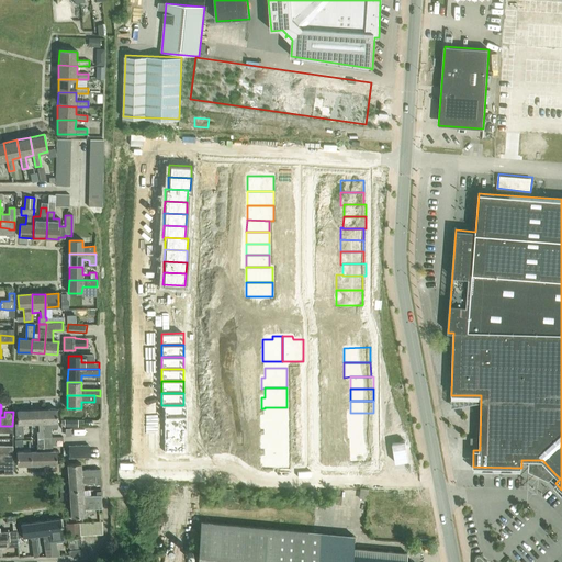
[(164,405),(164,417),(186,417),(186,405),(183,405),(164,405)]
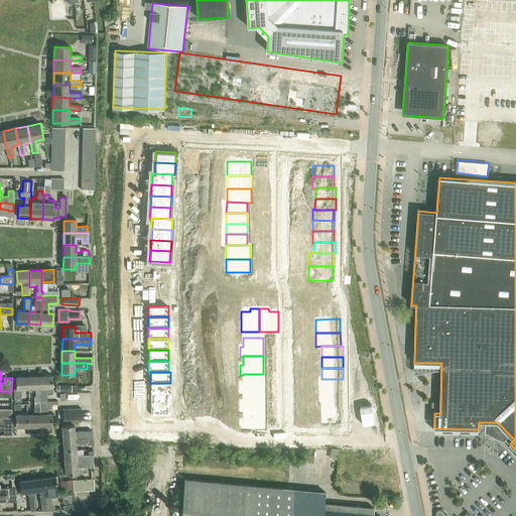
[(240,392),(240,393),(244,393),(244,392),(264,392),(263,374),(243,374),(243,375),(244,383),(240,383),(240,392)]
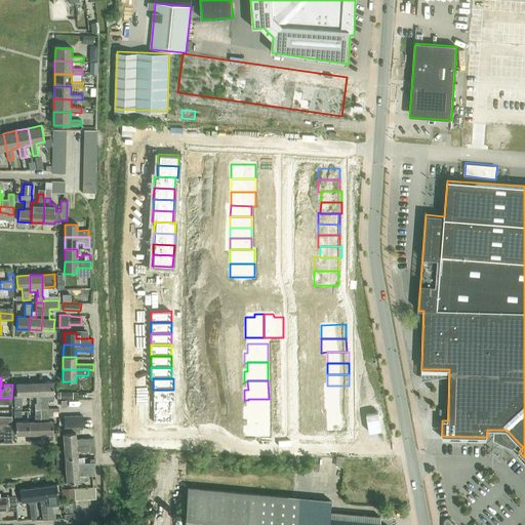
[(41,402),(41,395),(40,382),(28,384),(29,396),(36,396),(35,403),(34,403),(34,409),(40,409),(42,409),(41,402)]
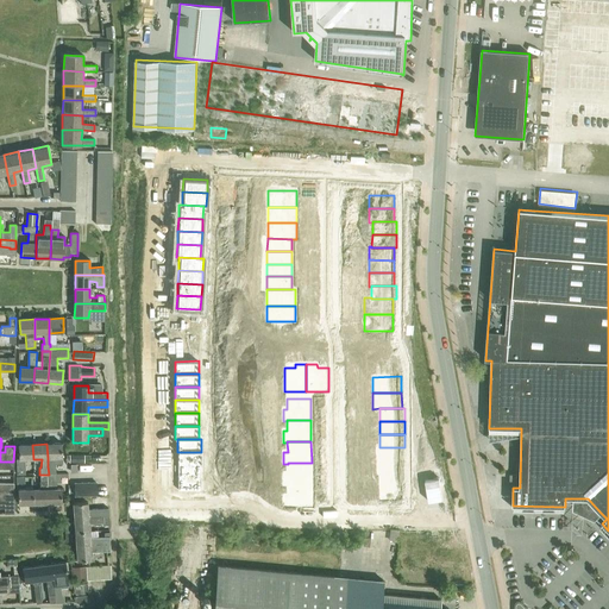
[(55,473),(55,464),(62,464),(61,444),(46,444),(48,458),(48,466),(49,475),(55,473)]
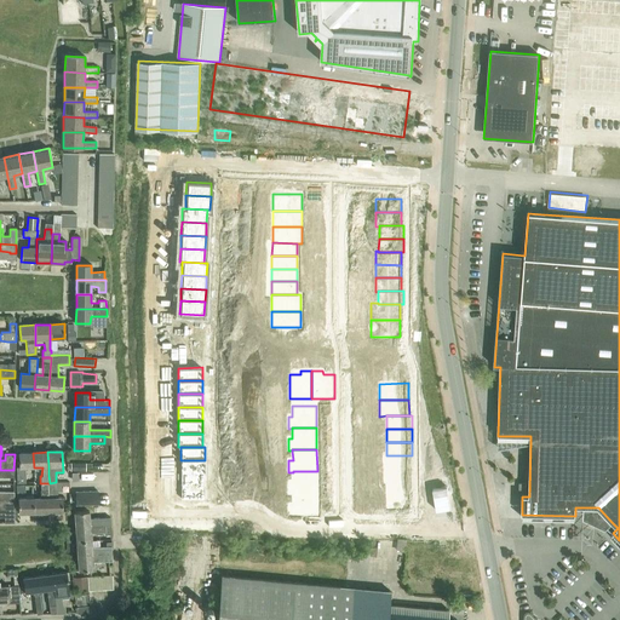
[(26,468),(34,468),(33,453),(18,453),(18,466),(17,466),(17,483),(27,482),(26,468)]
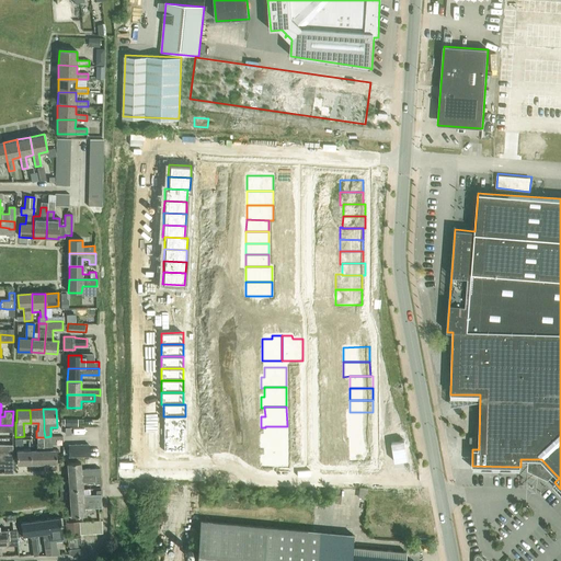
[(347,411),(347,424),(370,423),(370,412),(350,412),(350,411),(347,411)]
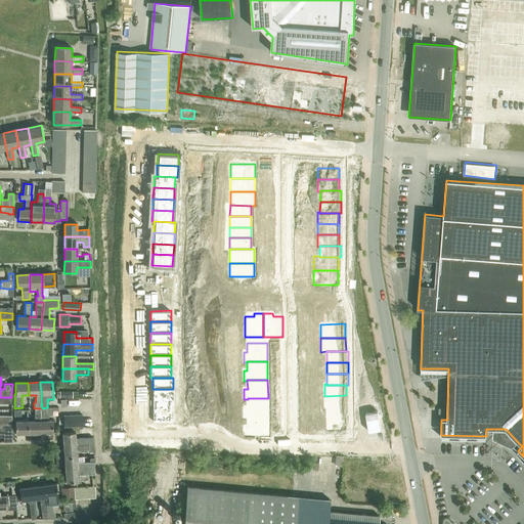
[(153,389),(153,400),(173,400),(173,389),(153,389)]
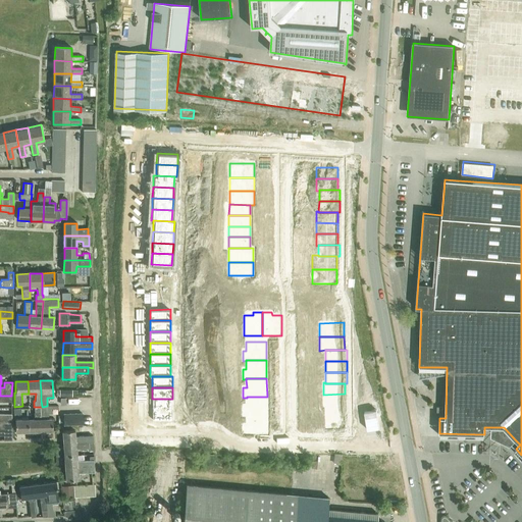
[(323,395),(323,406),(326,406),(326,405),(345,405),(345,394),(323,395)]
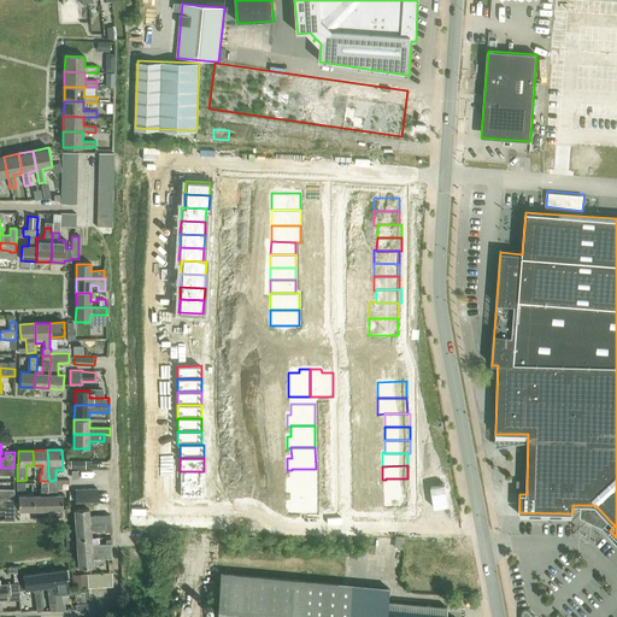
[(287,491),(287,492),(292,492),(292,491),(316,491),(316,469),(292,469),(292,470),(292,480),(287,480),(287,491)]
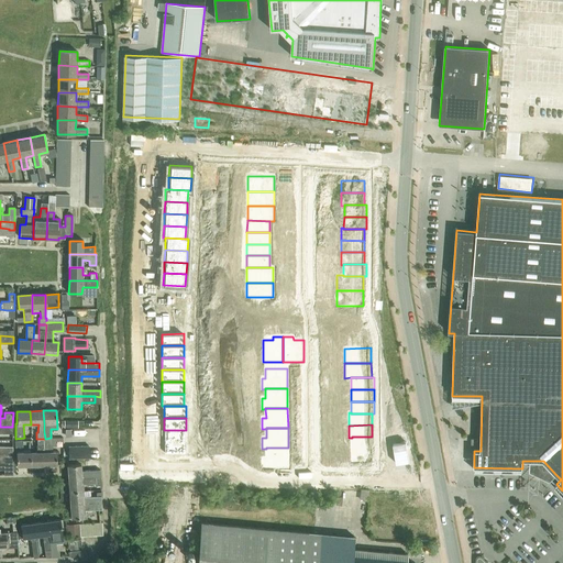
[(164,430),(164,442),(186,442),(186,430),(164,430)]
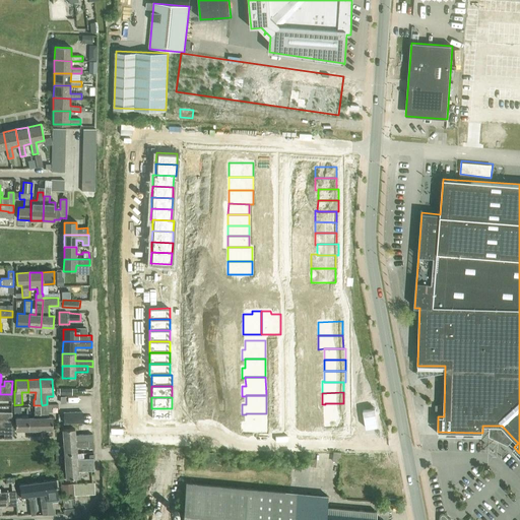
[(325,404),(325,414),(346,414),(346,403),(343,403),(325,403),(325,404)]
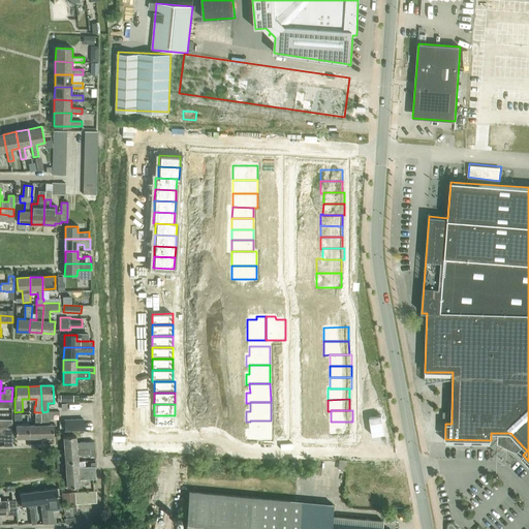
[(59,411),(48,411),(42,412),(40,412),(41,437),(54,437),(54,425),(49,425),(49,418),(53,418),(53,414),(59,414),(59,411)]
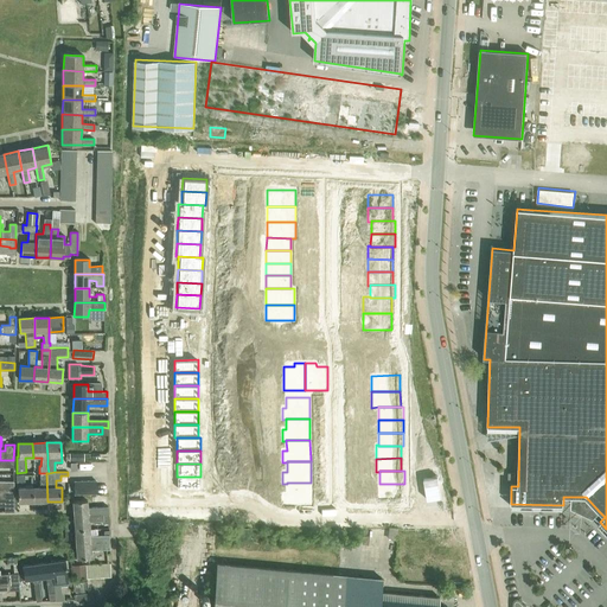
[(32,489),(33,503),(48,502),(46,473),(39,473),(39,479),(39,489),(32,489)]
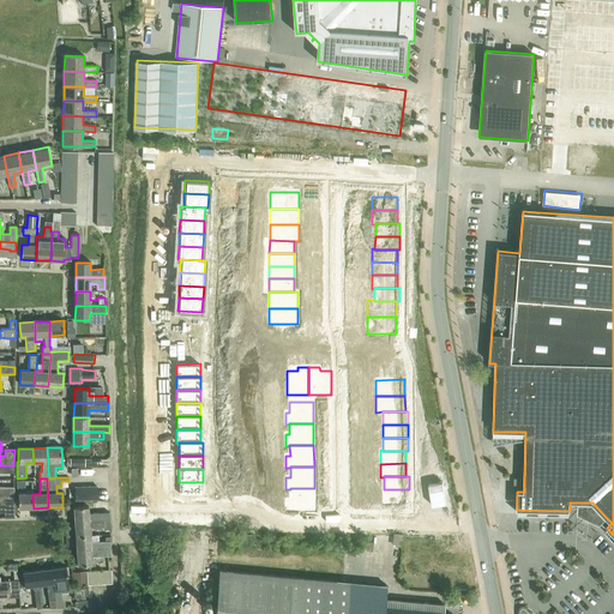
[(179,482),(179,495),(203,495),(203,482),(179,482)]
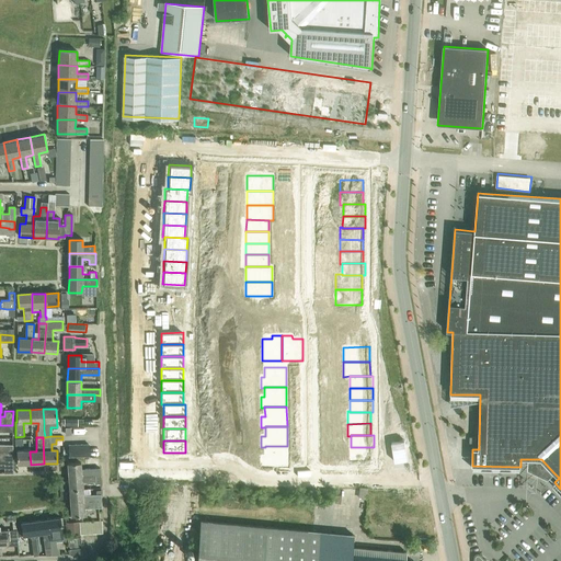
[(68,445),(69,457),(90,456),(89,444),(68,445)]
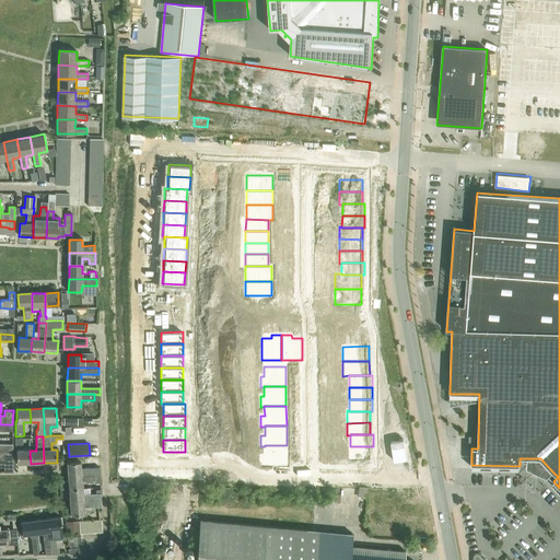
[(260,455),(260,466),(287,466),(287,445),(265,445),(265,446),(265,455),(260,455)]
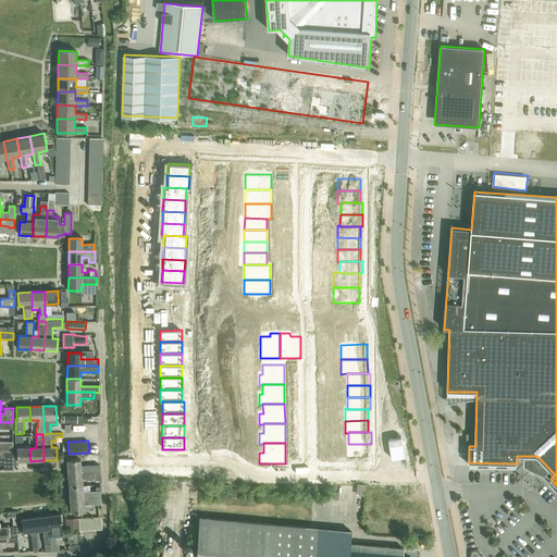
[(348,444),(348,457),(371,456),(371,444),(348,444)]
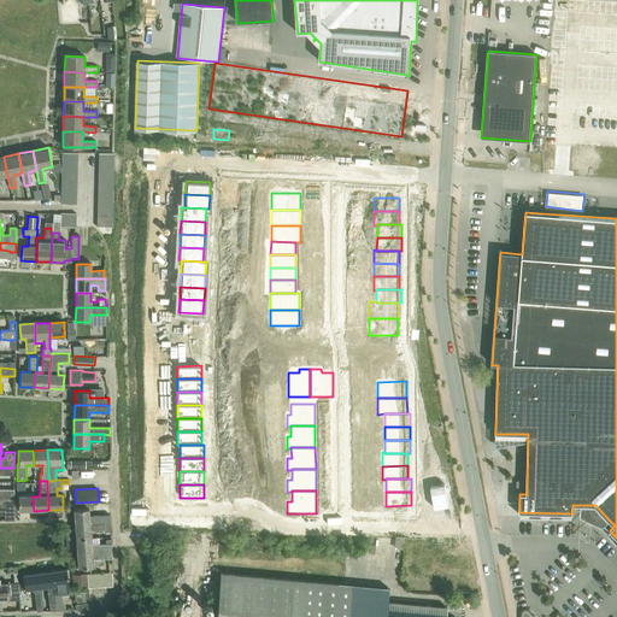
[(18,511),(34,511),(33,497),(33,493),(25,493),(25,497),(18,497),(18,511)]
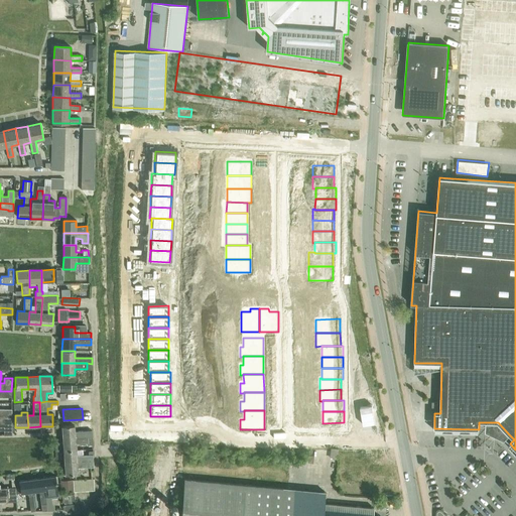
[(6,434),(11,434),(11,415),(0,415),(0,423),(6,424),(6,434)]
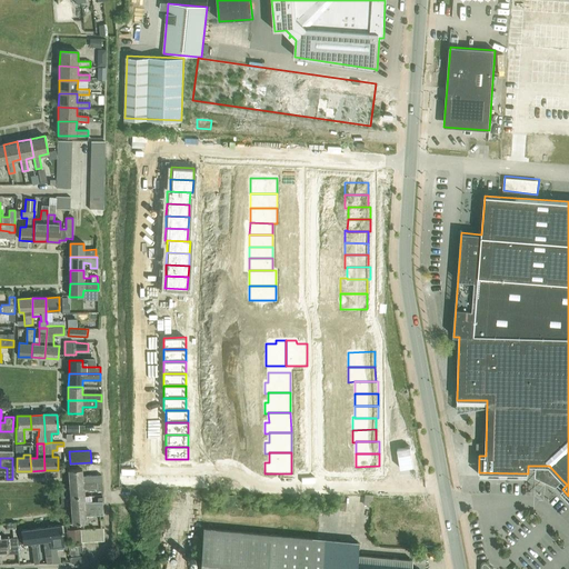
[(69,470),(69,483),(101,482),(101,475),(83,476),(82,469),(69,470)]
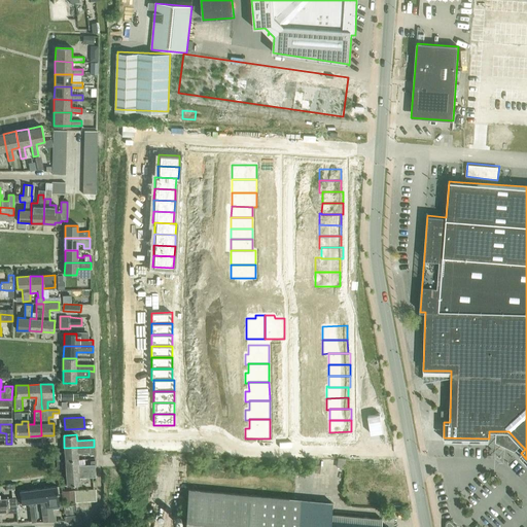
[(64,448),(65,460),(78,460),(77,453),(90,452),(90,456),(94,455),(94,458),(95,458),(94,447),(64,448)]
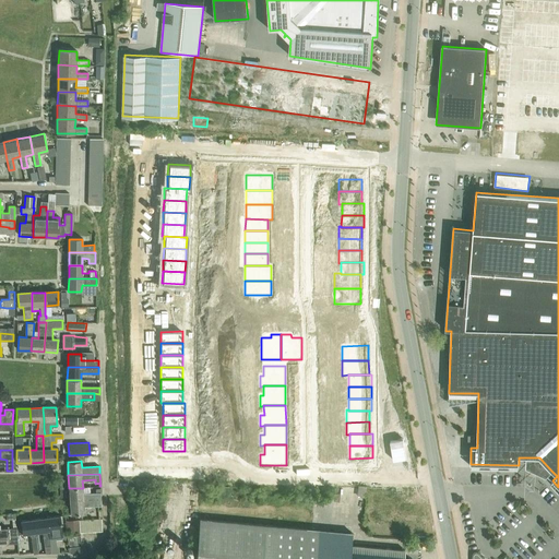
[(69,488),(70,501),(100,499),(100,492),(99,489),(95,489),(95,492),(83,494),(83,488),(69,488)]
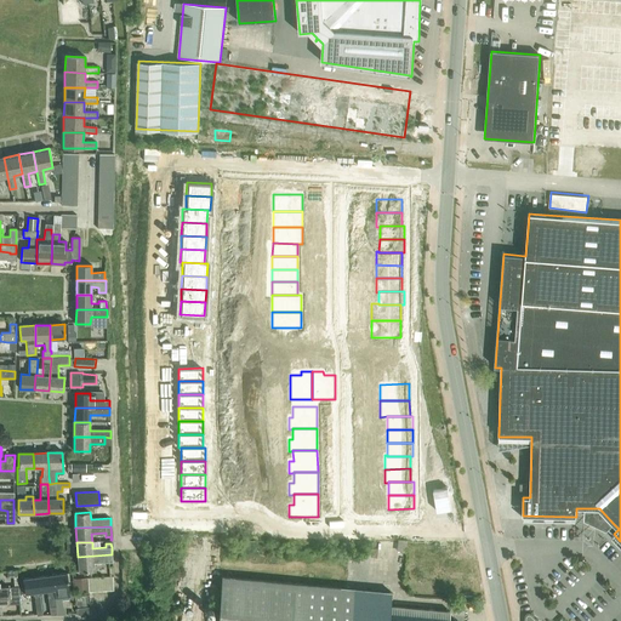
[(112,562),(112,554),(78,557),(79,573),(93,571),(93,563),(112,562)]
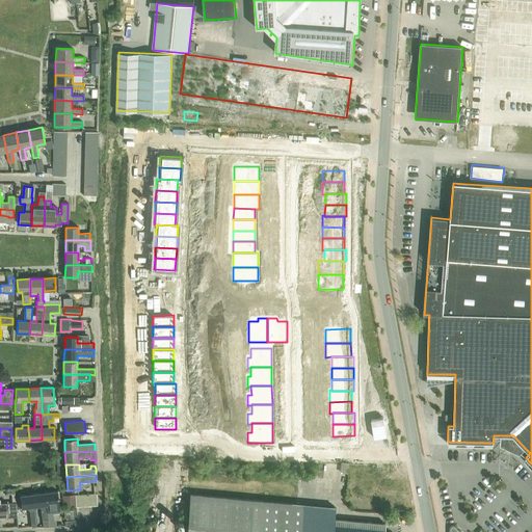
[(45,493),(48,527),(55,527),(54,520),(52,521),(51,512),(63,510),(62,505),(58,505),(57,491),(45,493)]
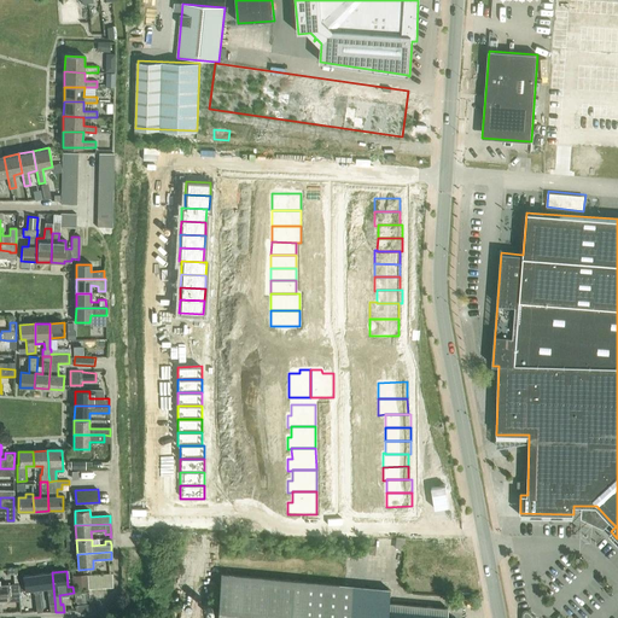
[(53,612),(56,612),(52,572),(38,575),(39,589),(46,588),(47,604),(52,602),(53,612)]
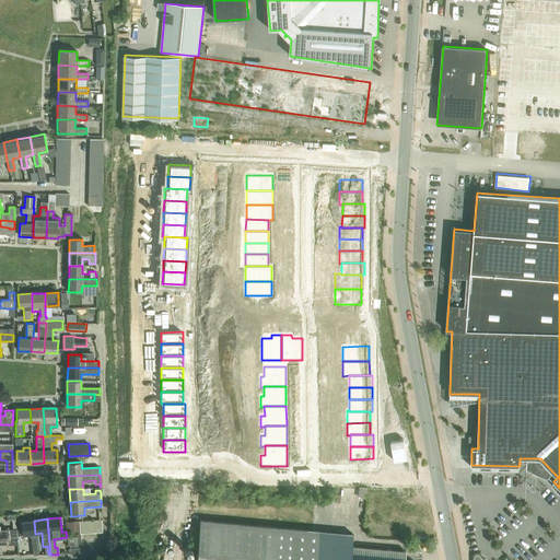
[(405,559),(406,551),(351,547),(353,535),(200,520),(196,559),(405,559)]
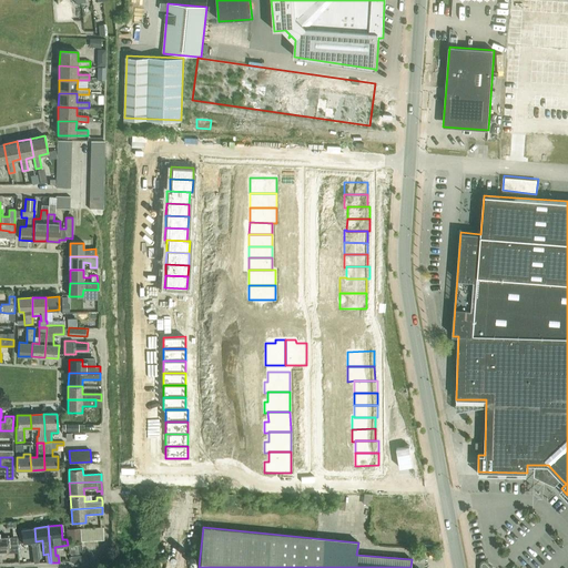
[(36,541),(34,528),(21,529),(22,544),(29,543),(30,545),(31,546),(33,564),(39,563),(36,541)]
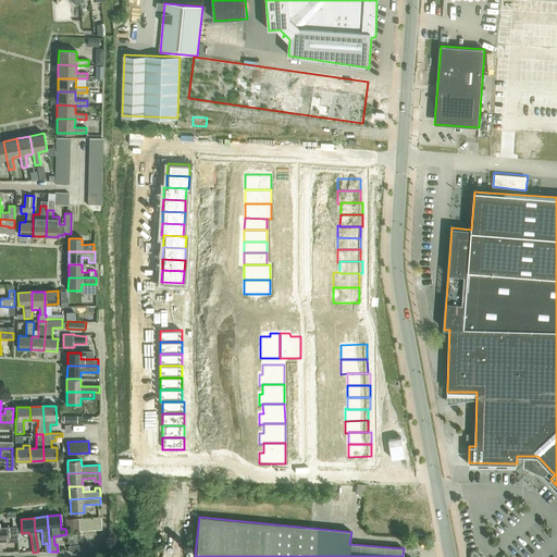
[(0,543),(17,542),(17,535),(0,535),(0,549),(1,549),(0,543)]
